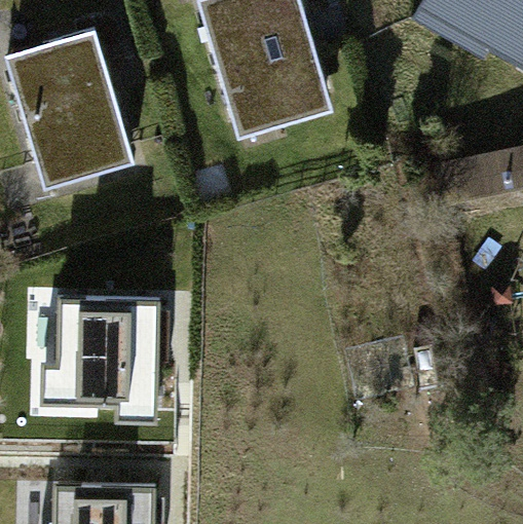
[(300,0),(198,0),(239,137),(333,109),(300,0)]
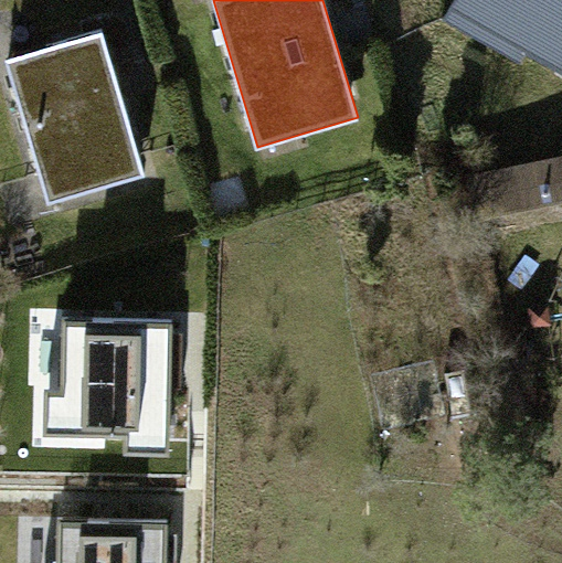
[(561,0),(453,0),(442,19),(518,63),(525,53),(561,74),(561,0)]
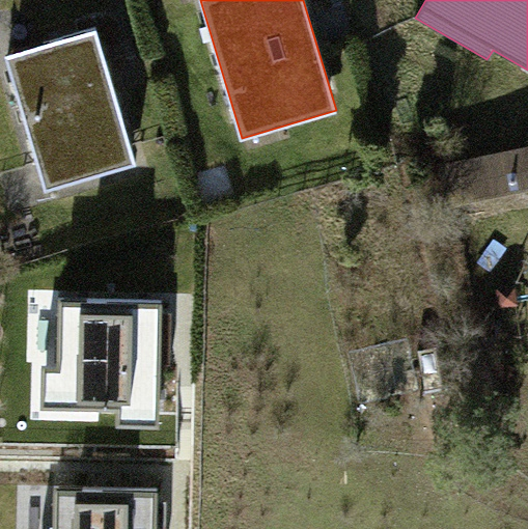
[(96,30),(7,56),(46,191),(136,164),(96,30)]
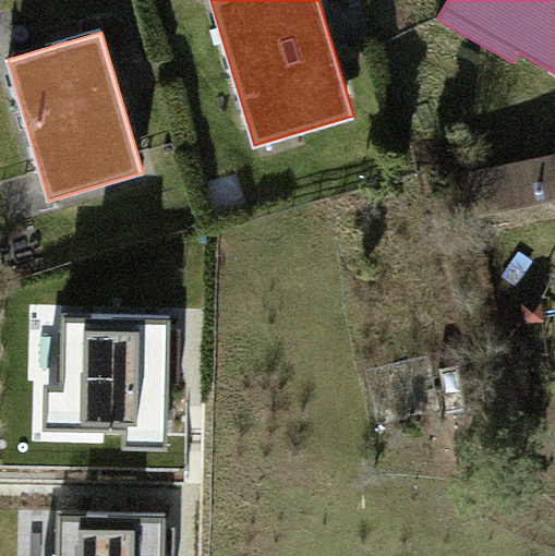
[(554,165),(554,158),(463,177),(472,217),(554,200),(554,165)]
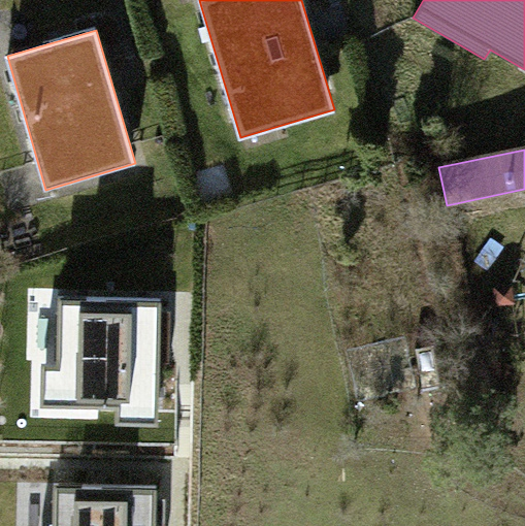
[(160,301),(58,300),(58,363),(42,363),(42,406),(118,407),(118,423),(159,423),(160,301)]
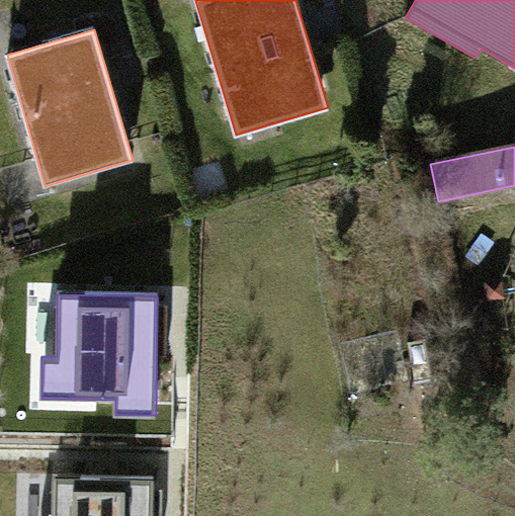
[(152,515),(152,481),(53,480),(52,515),(152,515)]
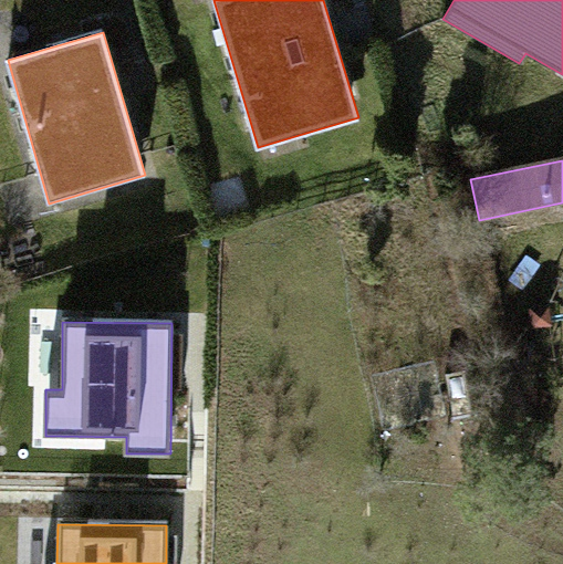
All buildings are outlined.
